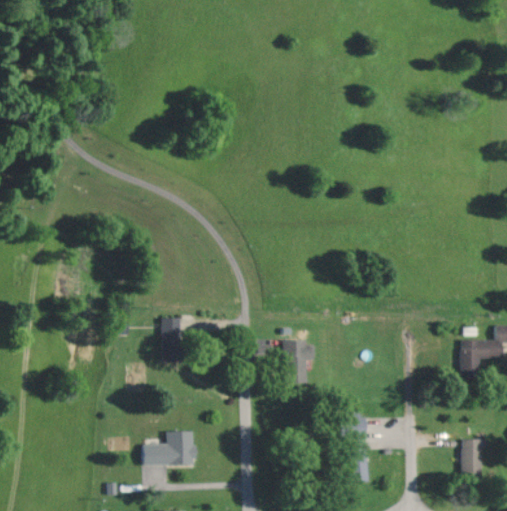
[(180,317),(161,318),(161,340),(180,339),(180,317)]
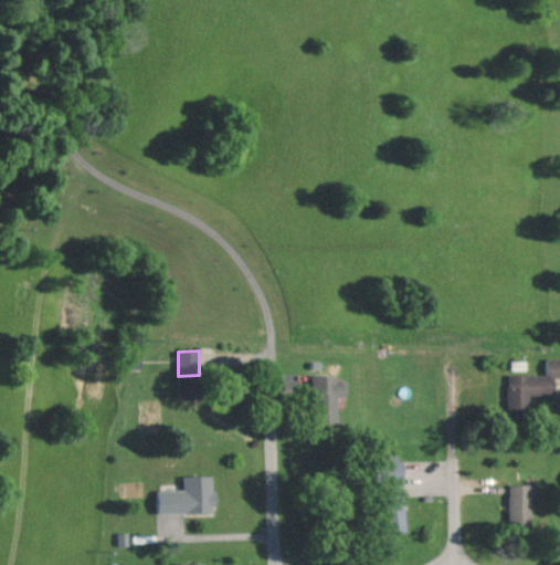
[(140,355),(126,356),(126,369),(141,369),(140,355)]
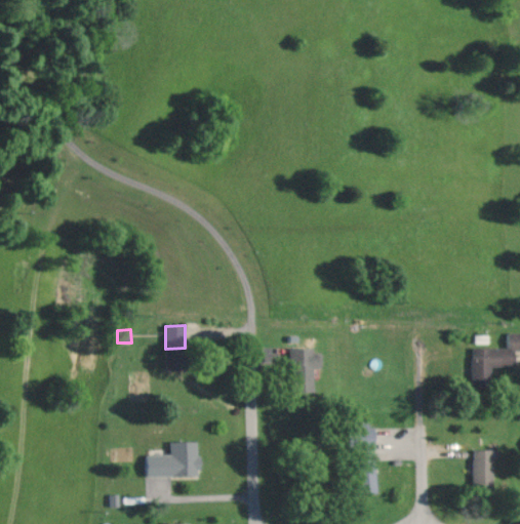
[(509,349),(473,348),(472,381),(491,381),(492,366),(513,366),(514,351),(519,351),(519,332),(509,332),(509,349)]
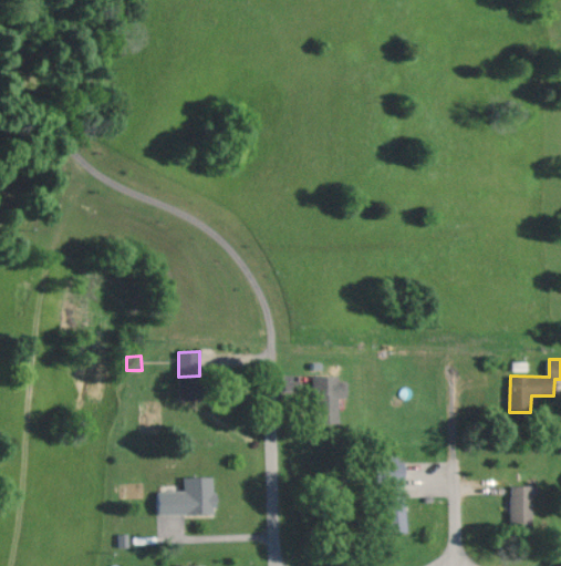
[(312,422),(336,423),(338,399),(343,399),(344,378),(313,377),(312,422)]
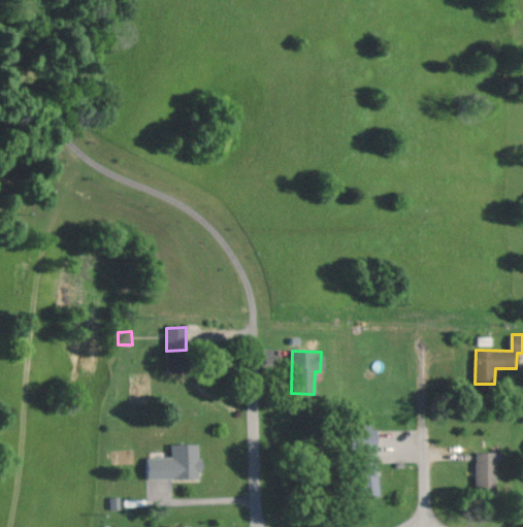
[(360,495),(378,495),(377,425),(358,425),(359,431),(351,431),(351,450),(359,450),(360,495)]
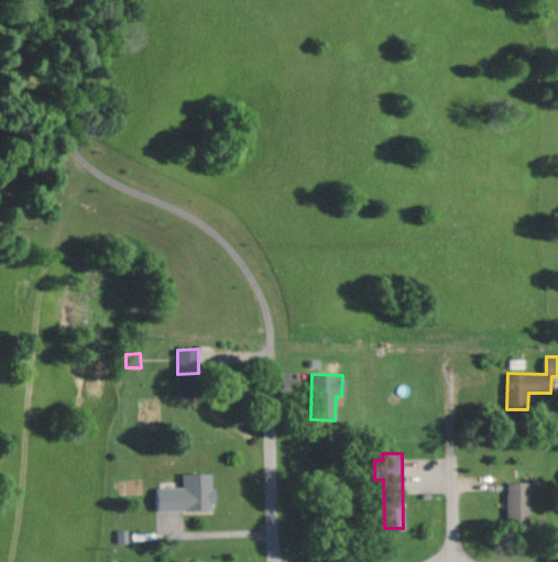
[(156,511),(212,511),(212,474),(183,474),(183,488),(156,488),(156,511)]
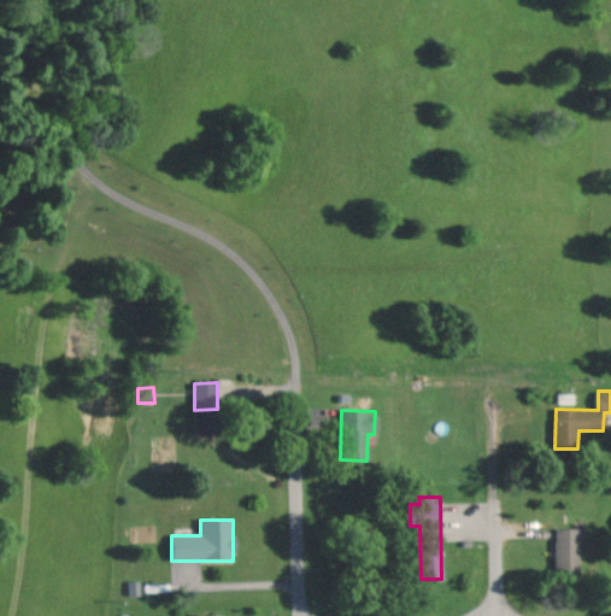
[(580,529),(557,528),(556,576),(579,576),(580,529)]
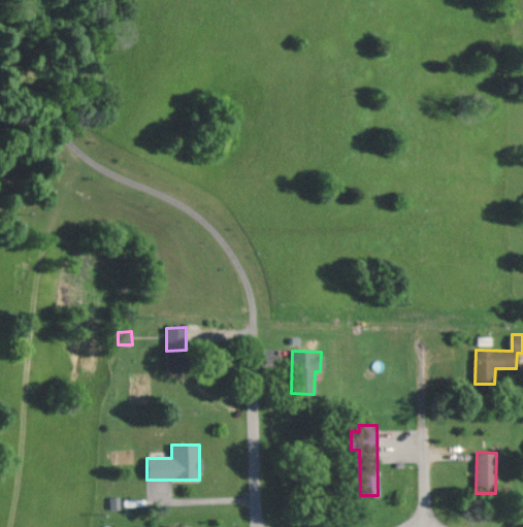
All buildings are outlined.
